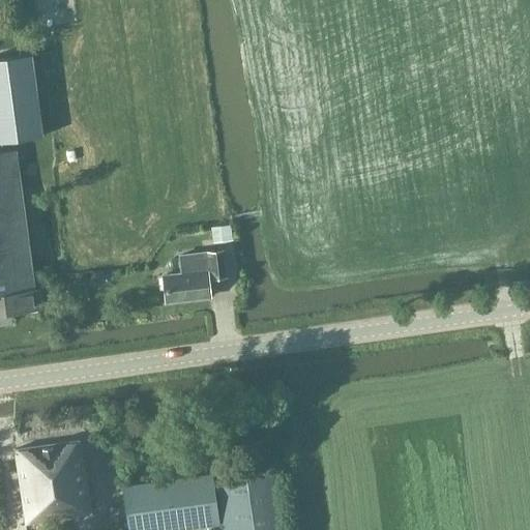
[(0,141),(42,136),(32,54),(0,58),(0,141)]
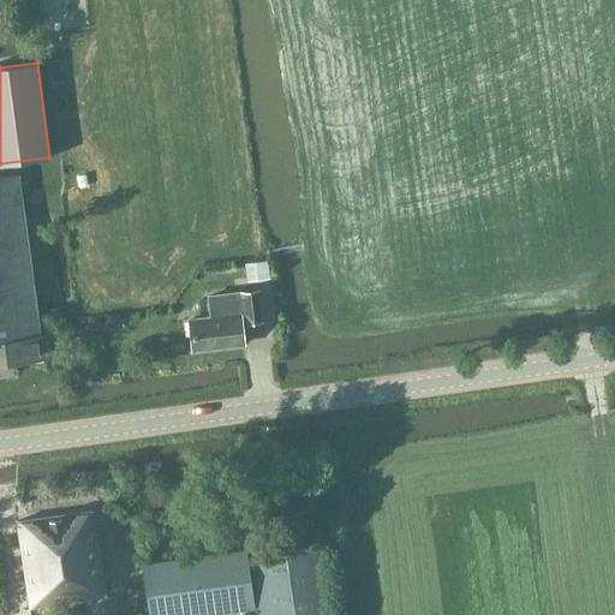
[(0,363),(49,357),(46,330),(39,332),(19,174),(0,175),(0,363)]
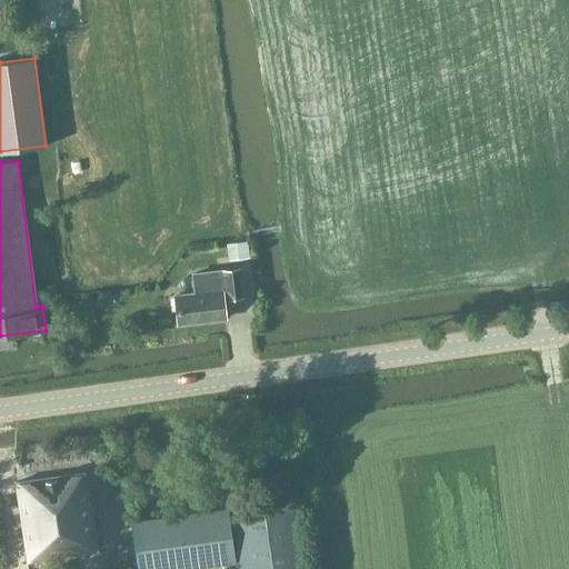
[(249,258),(247,241),(227,243),(229,260),(249,258)]
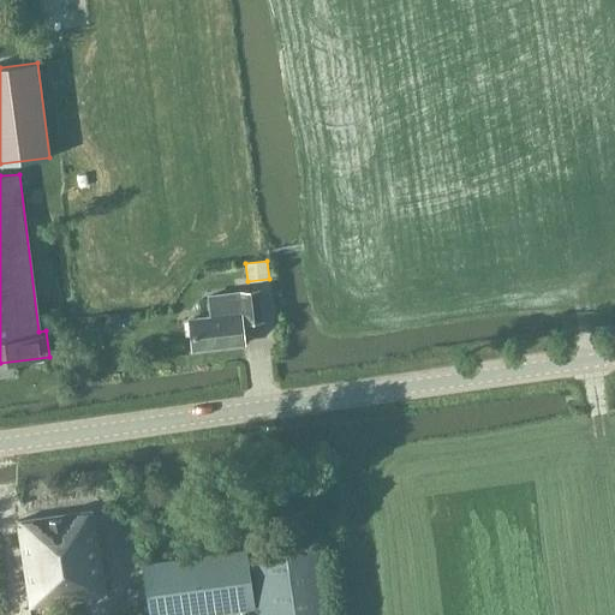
[(213,317),(190,318),(192,348),(244,342),(242,321),(245,321),(245,322),(263,321),(261,292),(212,296),(213,317)]
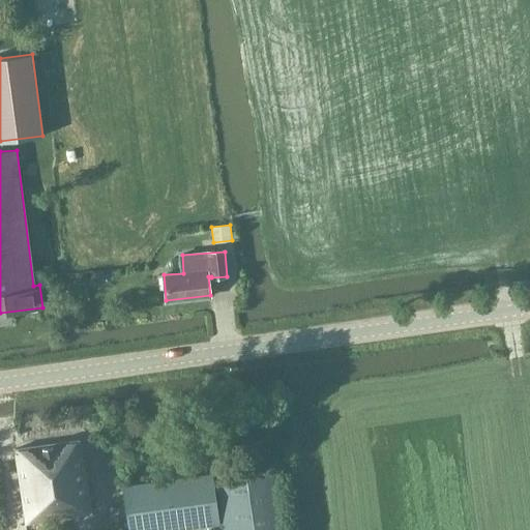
[(72,512),(90,510),(80,439),(17,449),(27,529),(34,529),(50,528),(49,519),(72,516),(72,512)]
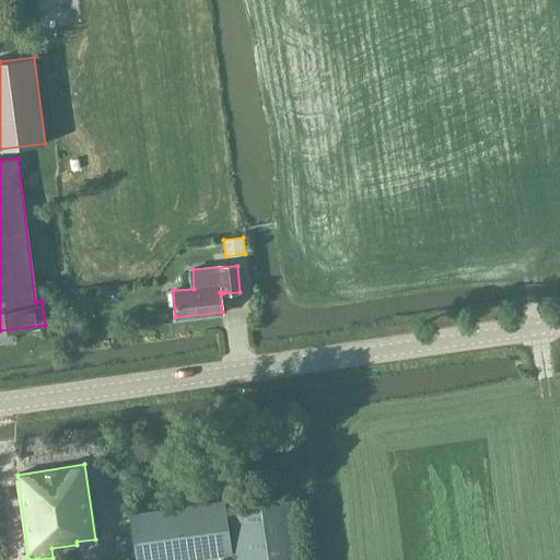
[(225,500),(130,514),(137,559),(190,559),(232,555),(233,555),(236,553),(236,559),(301,559),(291,491),(225,500)]
